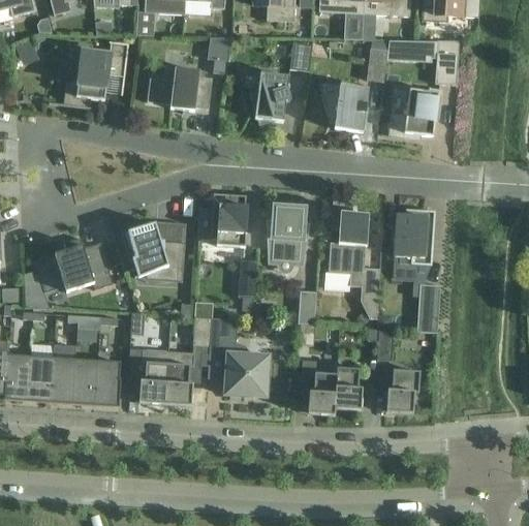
[(0,0),(0,8),(10,6),(12,17),(35,10),(32,0),(0,0)]
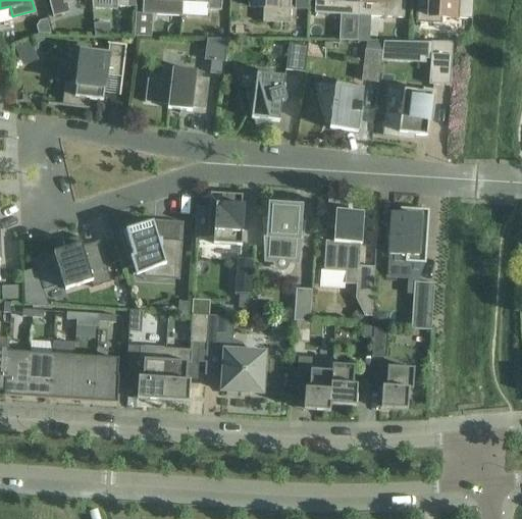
[(51,0),(55,14),(69,11),(66,0),(51,0)]
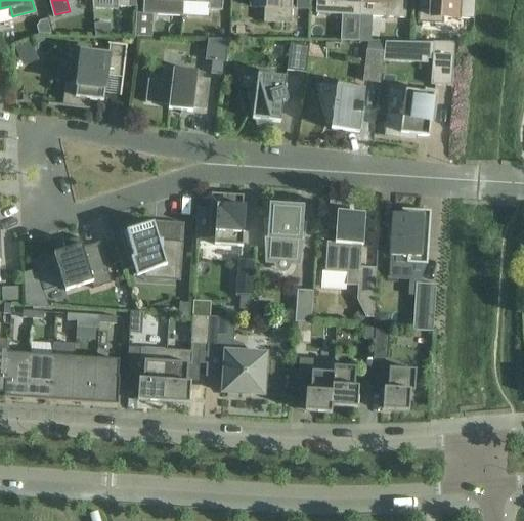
[(142,0),(142,12),(182,15),(182,0),(142,0)]
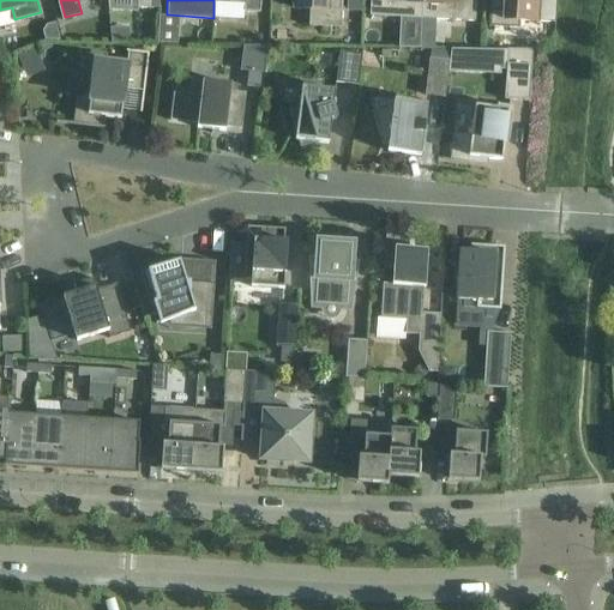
[(214,0),(214,16),(245,18),(245,8),(260,10),(260,0),(214,0)]
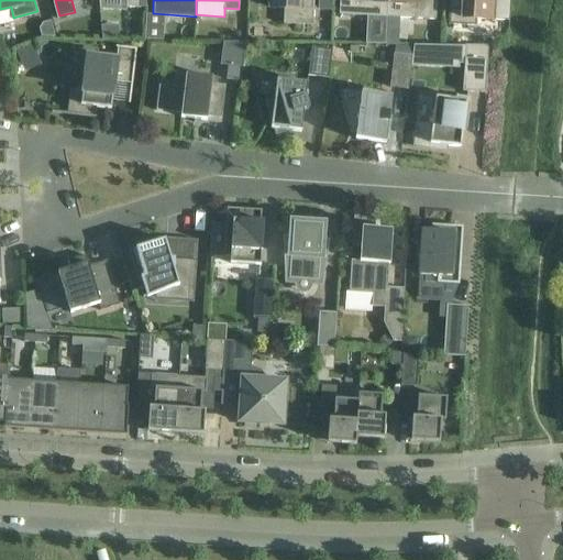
[(271,0),(271,7),(284,7),(283,22),(312,24),(313,0),(271,0)]
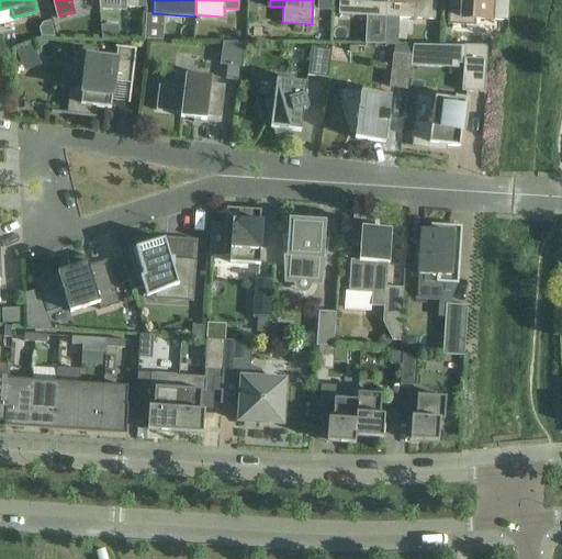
[(317,0),(317,8),(332,9),(332,0),(317,0)]
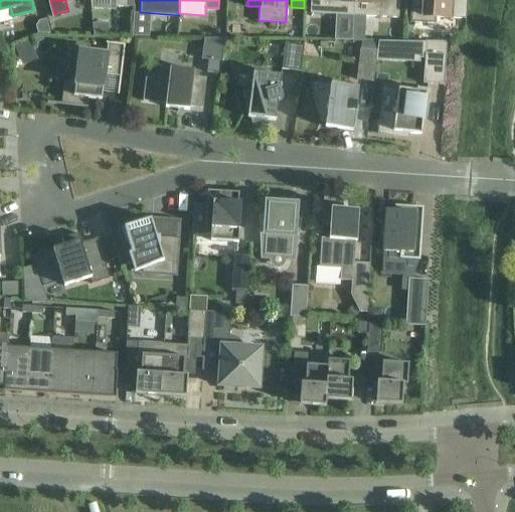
[(354,14),(354,0),(310,0),(310,11),(354,14)]
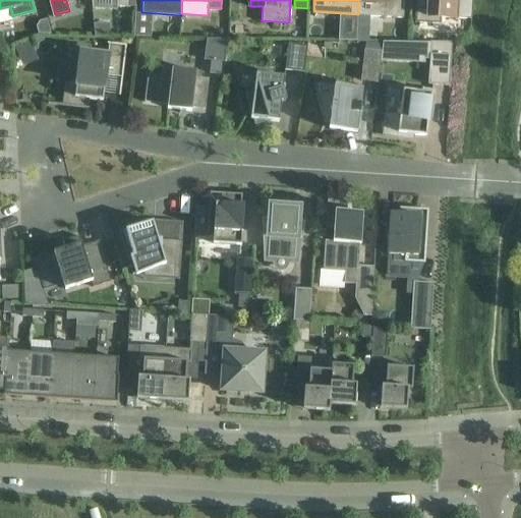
[(359,0),(359,1),(358,14),(379,15),(403,16),(404,4),(403,0),(359,0)]
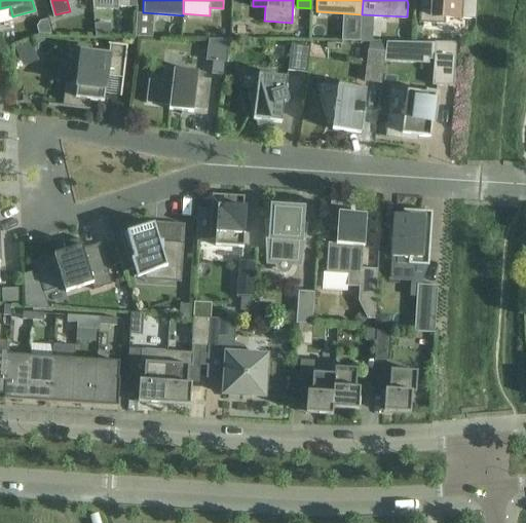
[(419,0),(419,7),(418,22),(419,22),(445,23),(445,16),(459,17),(476,17),(477,0),(419,0)]
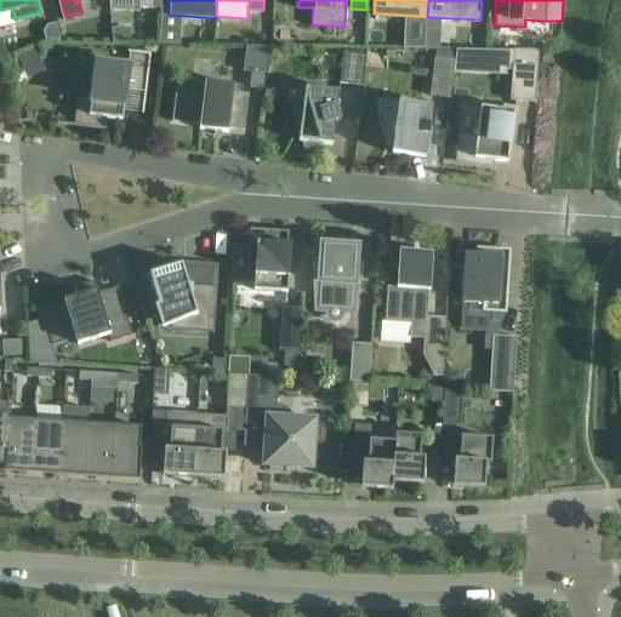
[(46,23),(41,30),(44,41),(61,41),(56,21),(46,23)]
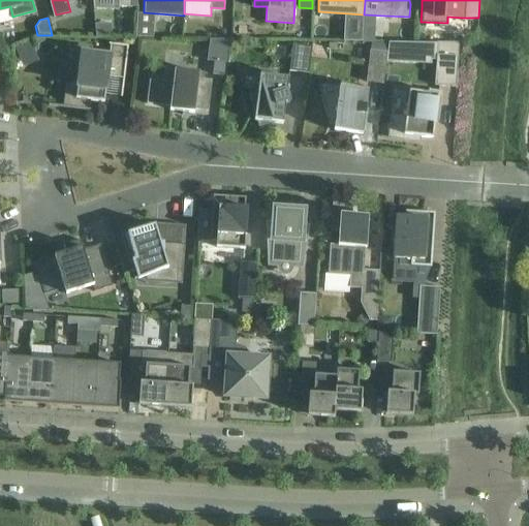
[(210,37),(207,59),(214,60),(213,72),(226,74),(230,37),(210,37)]
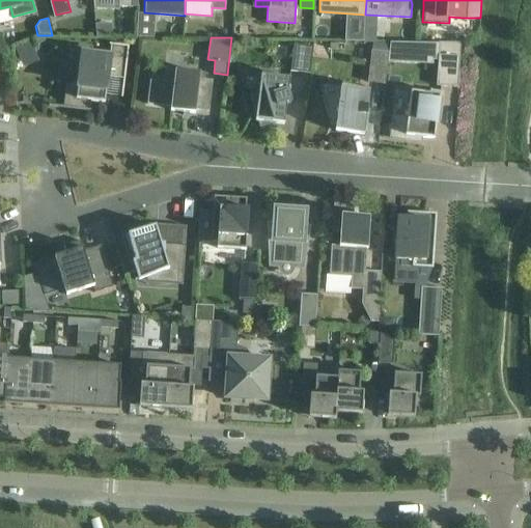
[(31,39),(16,46),(20,57),(35,51),(31,39)]
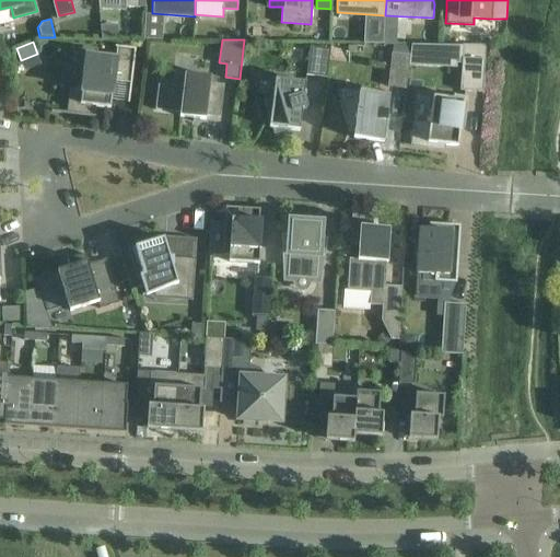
[(410,55),(409,64),(457,67),(457,61),(462,62),(463,44),(411,43),(410,55)]
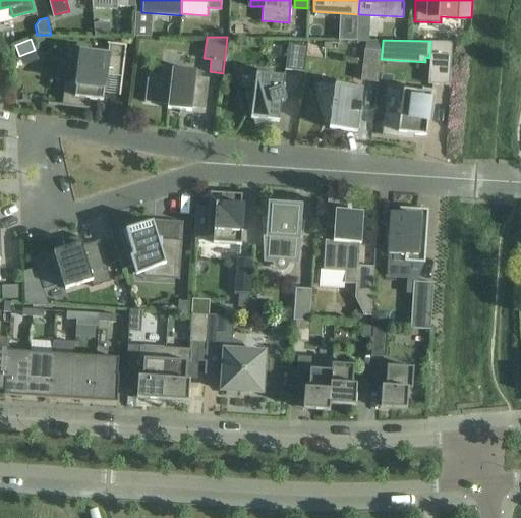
[(429,58),(428,82),(449,84),(451,53),(452,40),(430,40),(430,41),(429,58)]
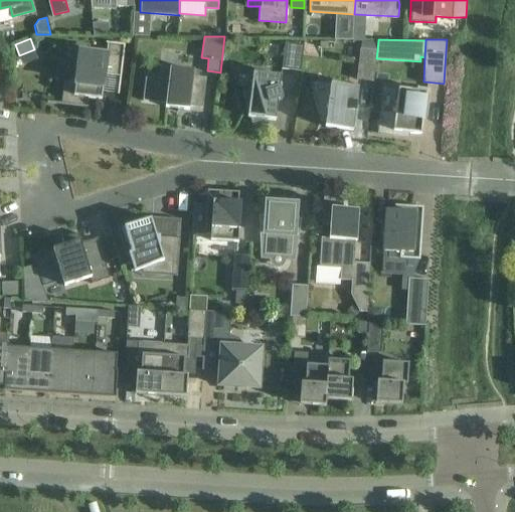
[(124,43),(108,41),(107,50),(83,47),(81,62),(67,81),(65,81),(65,80),(64,80),(61,103),(89,107),(90,105),(88,105),(89,97),(102,98),(105,73),(120,75),(124,43)]
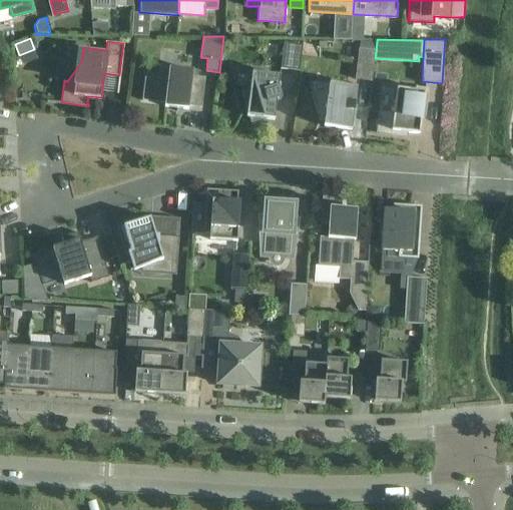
[(303,43),(284,41),(281,67),(299,69),(303,43)]
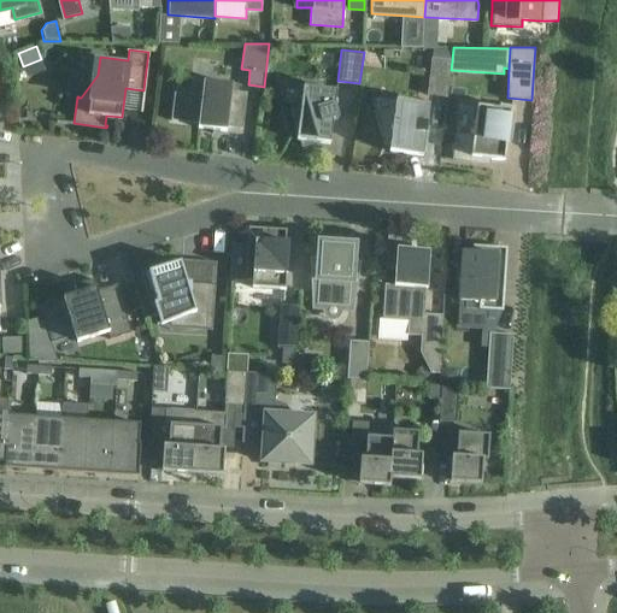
[(432,58),(427,94),(447,96),(451,70),(452,60),(432,58)]
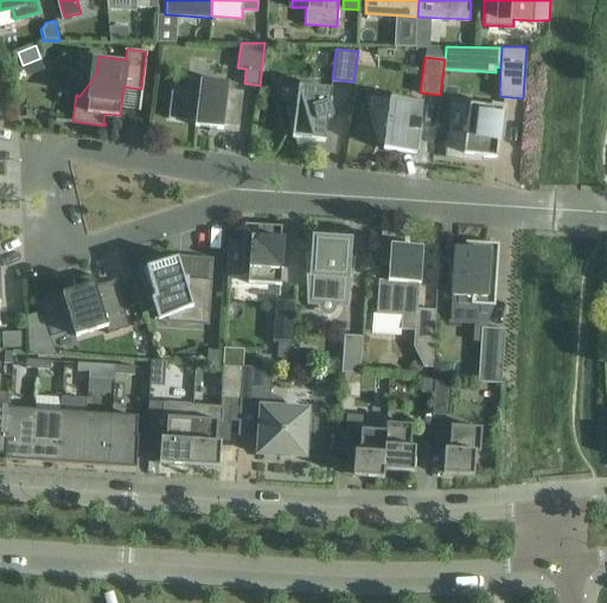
[(229,82),(200,78),(198,94),(172,90),(168,117),(196,120),(195,124),(223,128),(223,123),(238,126),(243,90),(228,89),(229,82)]
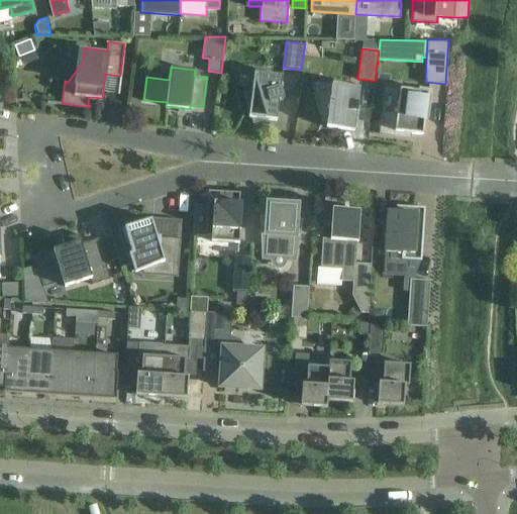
[(282,76),(253,72),(251,88),(242,91),(249,112),(248,116),(250,116),(252,123),(269,119),(277,120),(279,100),(284,99),(281,87),(282,76)]
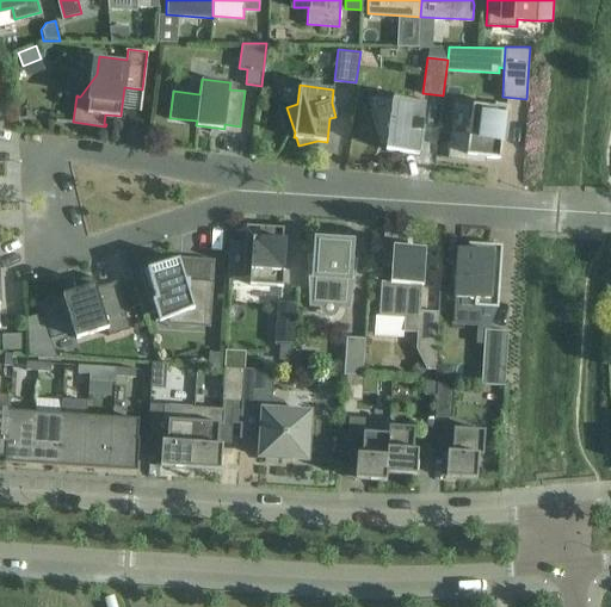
[(425,103),(392,98),(390,111),(374,116),(372,109),(370,109),(381,143),(387,143),(386,149),(419,153),(425,103)]
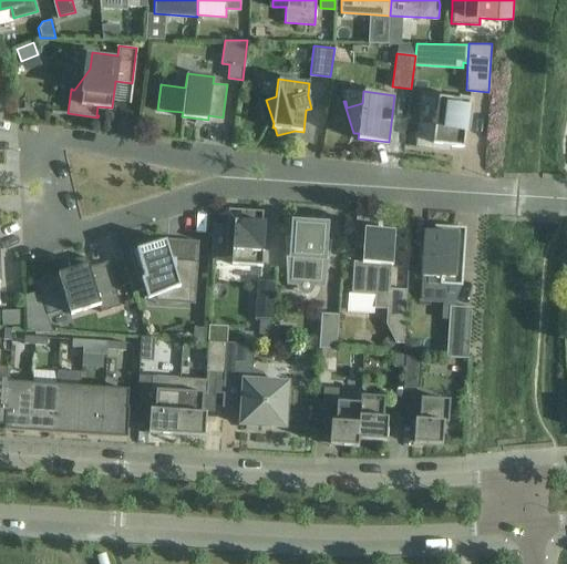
[(461,94),(460,94),(459,99),(439,96),(435,125),(420,123),(418,144),(409,143),(409,144),(449,150),(450,145),(464,146),(470,100),(460,99),(461,94)]
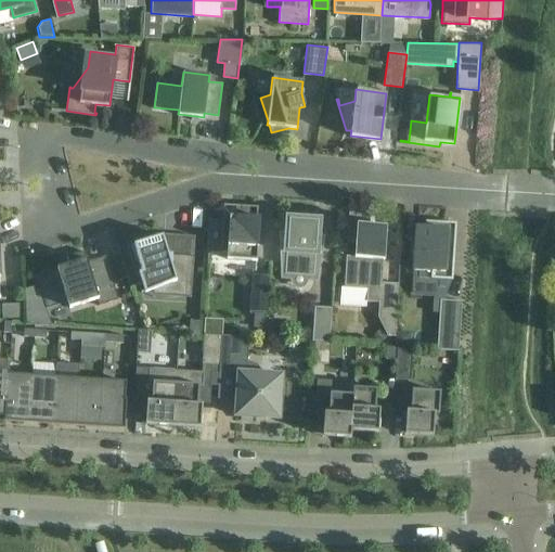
[(208,218),(206,251),(220,252),(227,252),(227,258),(257,259),(259,217),(257,217),(258,206),(236,204),(235,209),(223,208),(222,218),(208,218)]
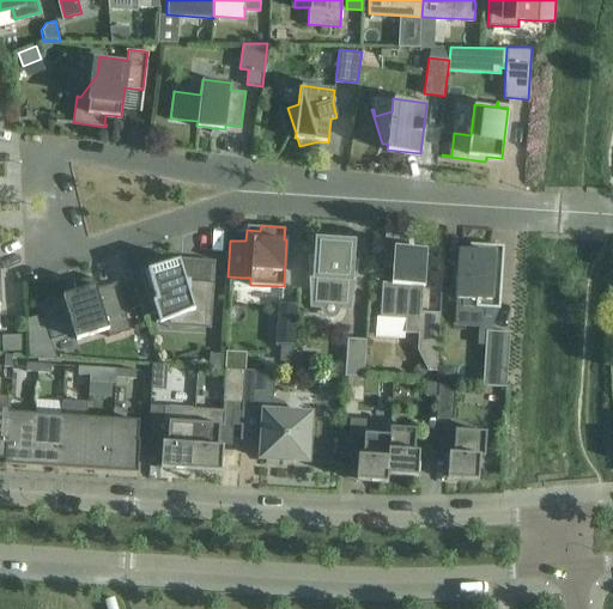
[(408,235),(386,233),(383,266),(393,266),(392,281),(382,281),(380,316),(406,317),(405,332),(418,333),(418,348),(428,369),(436,370),(439,311),(422,310),(423,285),(425,285),(428,248),(407,247),(408,235)]
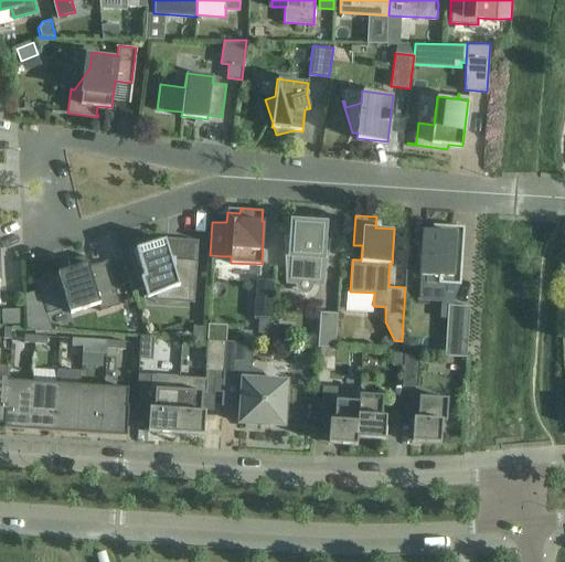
[(323,224),(292,222),(291,239),(288,239),(287,253),(284,253),(284,255),(291,255),(289,278),(320,281),(321,257),(329,257),(329,256),(326,256),(327,242),(322,242),(323,224)]
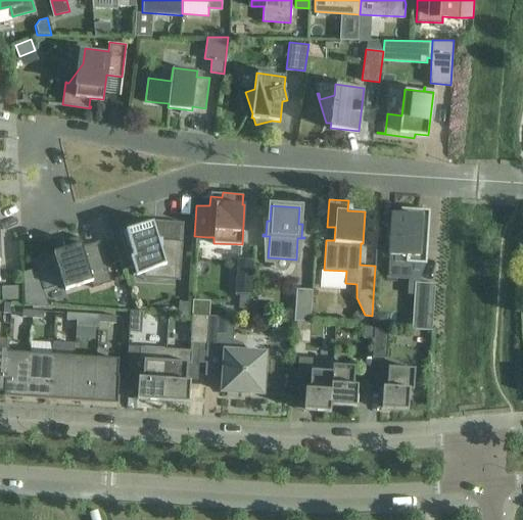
[(429,209),(400,207),(400,215),(393,214),(392,227),(389,227),(386,234),(388,242),(391,242),(390,253),(407,254),(406,262),(426,263),(429,209)]
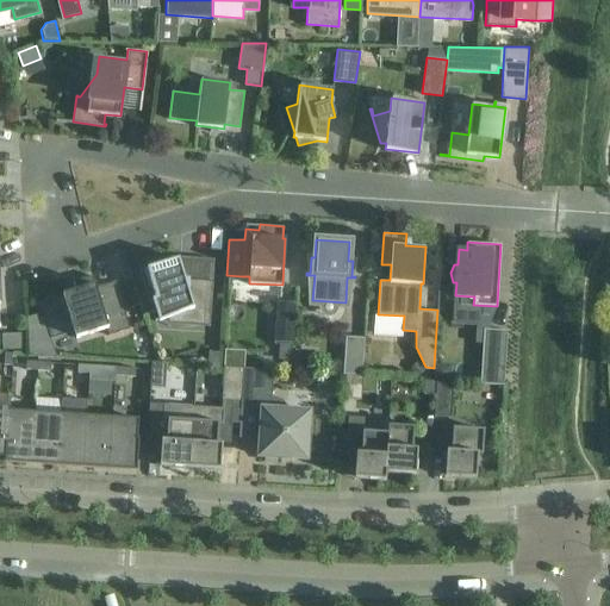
[(179,260),(179,257),(143,268),(149,286),(153,286),(162,317),(185,311),(190,323),(209,324),(209,325),(210,325),(215,257),(213,257),(212,261),(179,260)]
